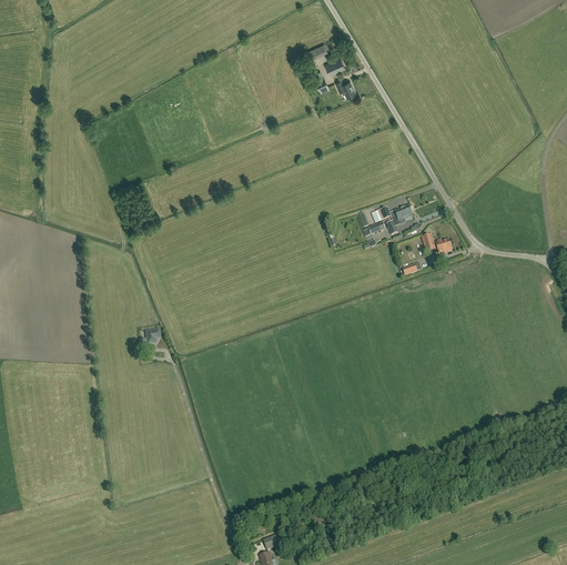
[(324,41),(309,49),(312,58),(328,50),(324,41)]
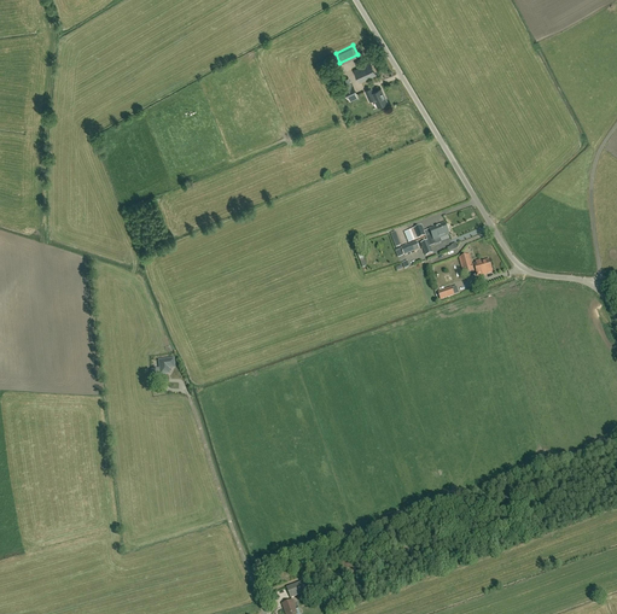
[(353,66),(359,79),(376,71),(370,59),(353,66)]
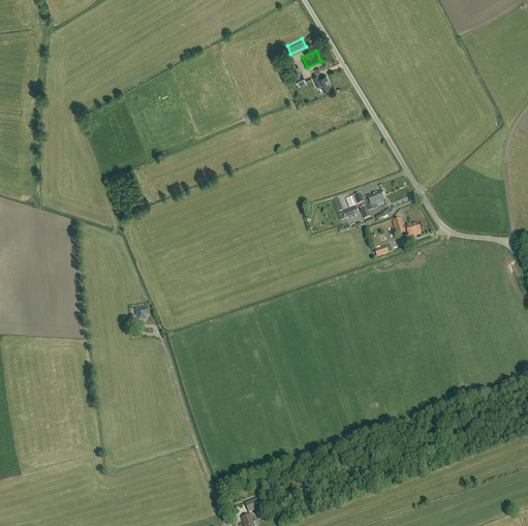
[(297,81),(298,81),(299,84),(305,81),(304,78),(304,76),(302,71),(301,71),(297,64),(291,66),(296,74),(294,74),(297,81)]
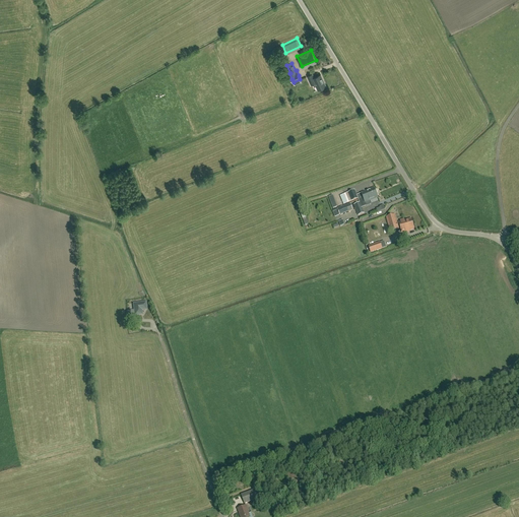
[(325,83),(320,72),(313,75),(312,71),(306,73),(310,81),(314,80),(317,86),(325,83)]
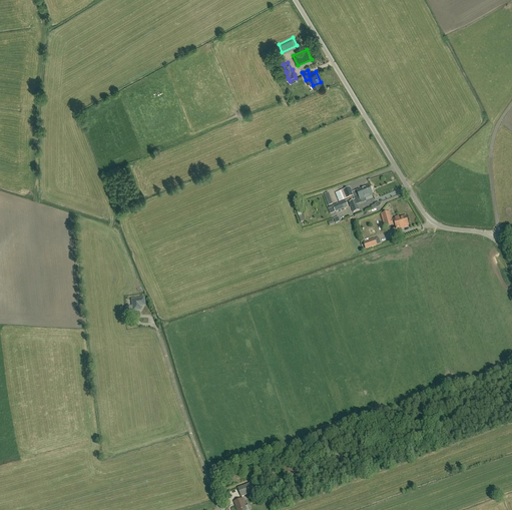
[(350,184),(335,190),(338,198),(353,192),(353,193),(357,191),(357,190),(361,189),(361,190),(364,189),(370,187),(368,182),(356,186),(356,187),(351,188),(350,184)]
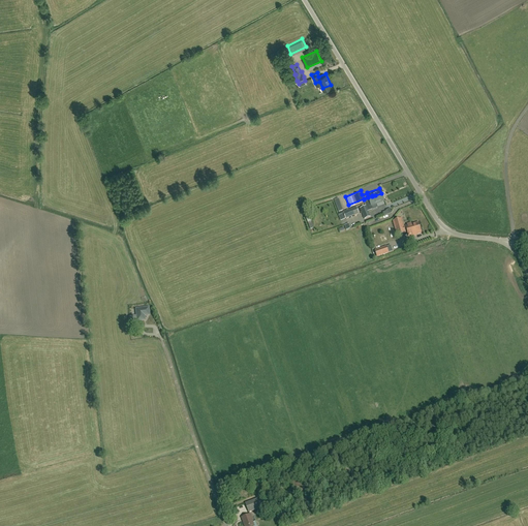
[(365,203),(360,205),(364,216),(370,213),(367,208),(371,206),(372,207),(376,205),(375,200),(383,197),(381,193),(375,195),(372,196),(372,195),(368,196),(368,197),(364,199),(365,203)]
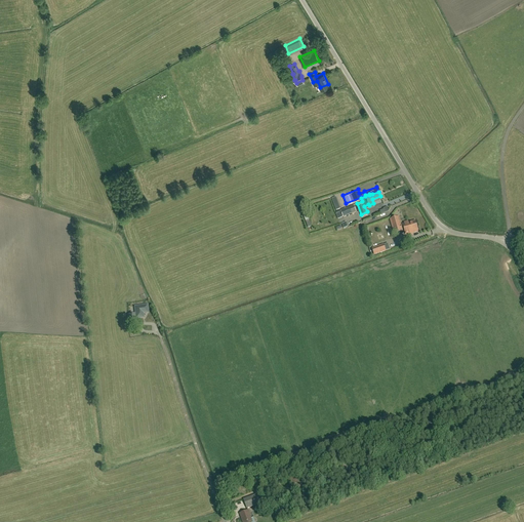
[(353,203),(339,208),(343,214),(355,209),(353,203)]
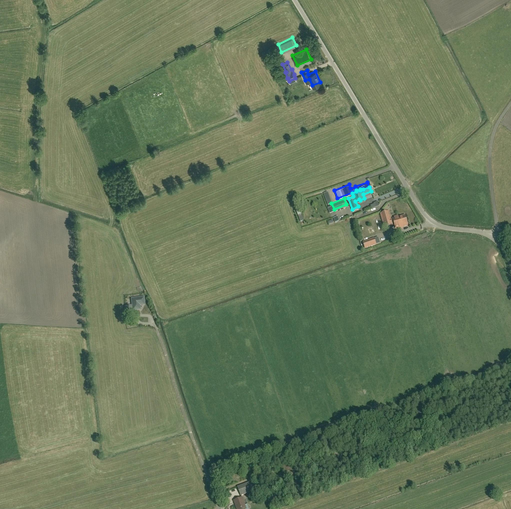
[(394,215),(393,216),(388,217),(386,210),(380,211),(384,224),(389,222),(389,221),(394,219),(395,225),(399,224),(402,223),(402,224),(406,222),(405,219),(406,219),(405,215),(404,216),(403,213),(398,214),(397,213),(393,214),(394,215)]
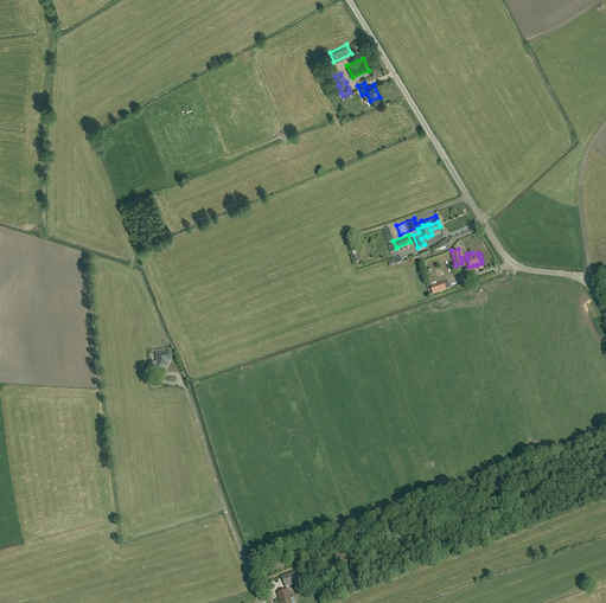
[(445,287),(442,280),(429,284),(432,292),(445,287)]
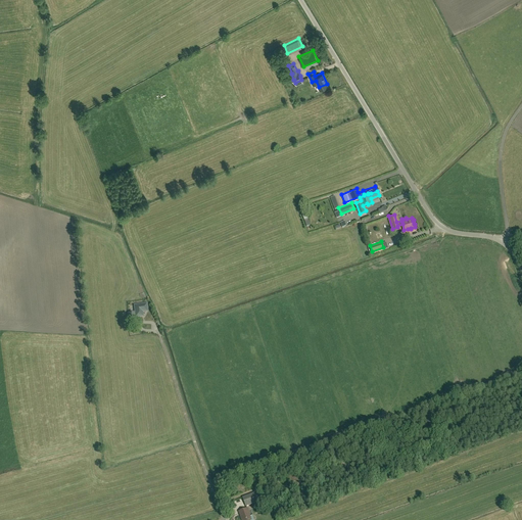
[(130,311),(127,311),(126,321),(133,321),(134,311),(135,314),(141,313),(140,309),(146,308),(145,301),(133,302),(134,310),(130,310),(130,311)]
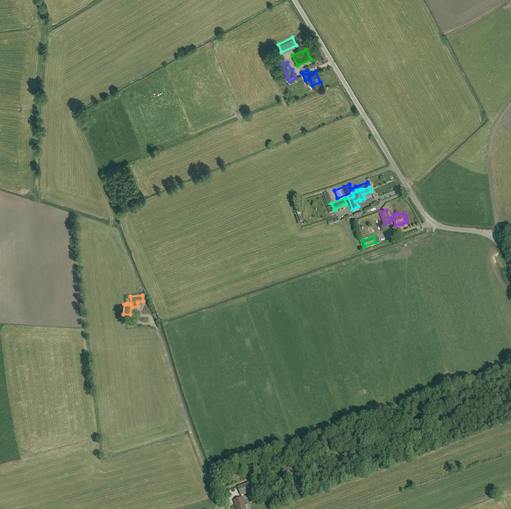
[(405,420),(409,427),(416,422),(413,418),(410,420),(408,418),(405,420)]
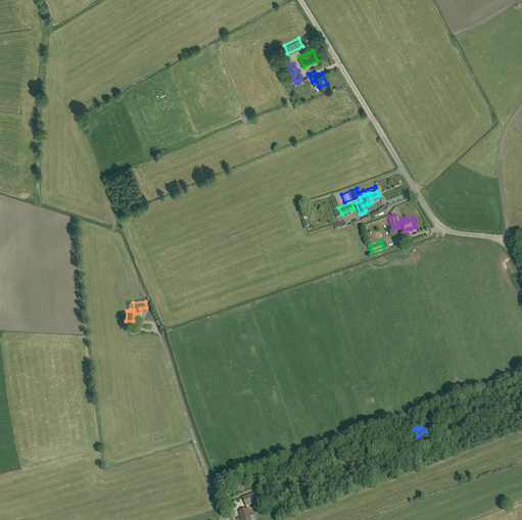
[(255,488),(241,494),(244,504),(258,499),(255,488)]
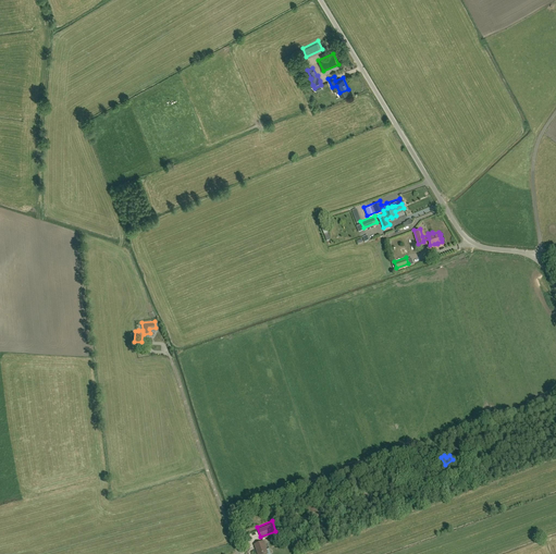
[(270,551),(268,545),(266,546),(262,539),(252,542),(257,553),(259,553),(266,552),(267,553),(268,553),(269,553),(270,553),(270,552),(270,551)]
